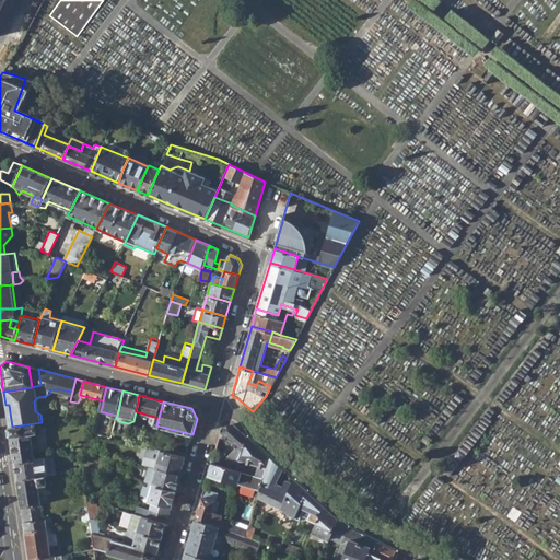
[(34,459),(31,433),(35,433),(34,423),(12,427),(9,427),(15,463),(34,459)]
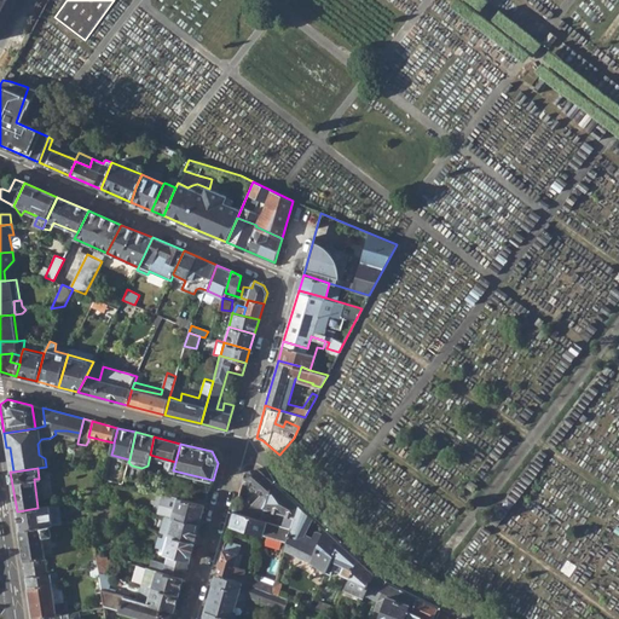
[(261,492),(256,505),(266,509),(275,484),(258,469),(247,473),(244,476),(261,492)]
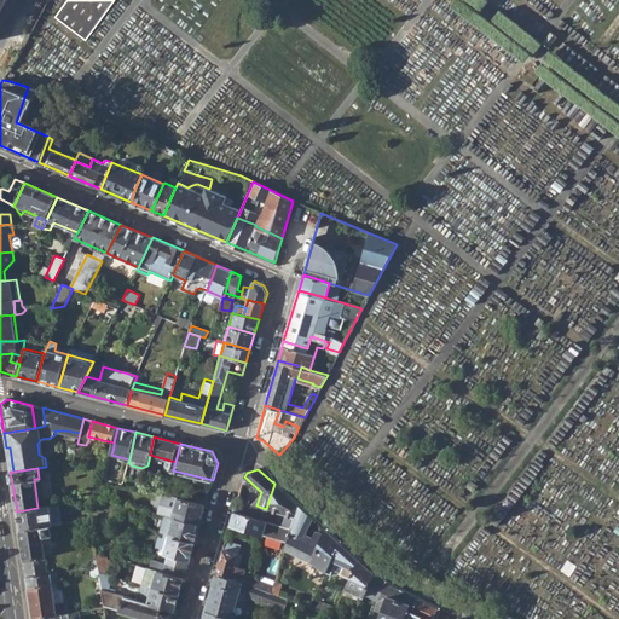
[(300,507),(275,484),(266,509),(266,510),(295,520),(300,507)]
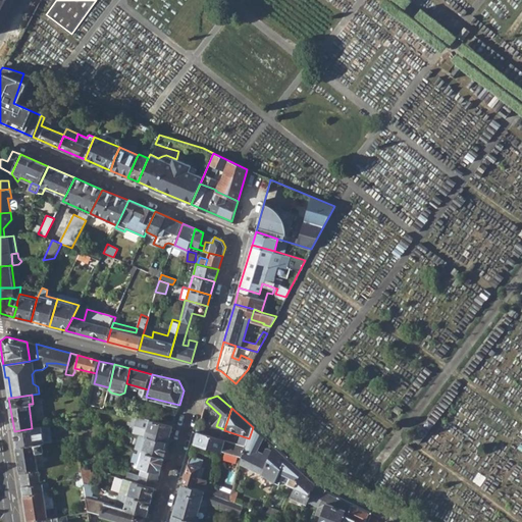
[(147,427),(144,435),(147,436),(168,442),(173,425),(137,416),(135,423),(147,427)]
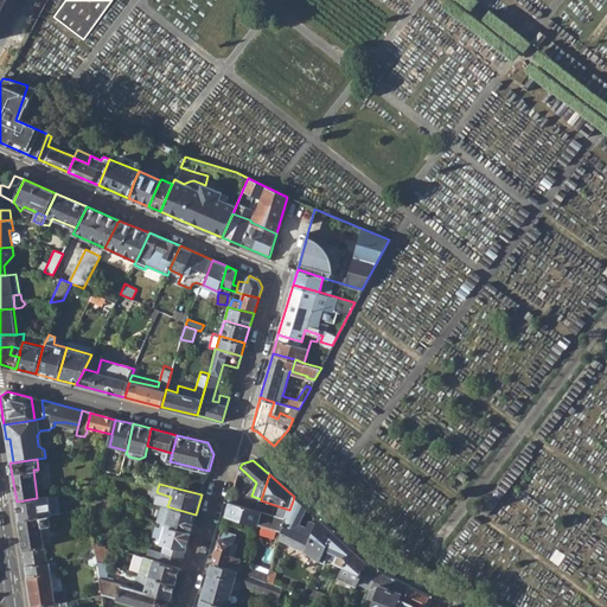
[(48,515),(61,513),(57,496),(37,498),(17,502),(19,519),(48,515)]
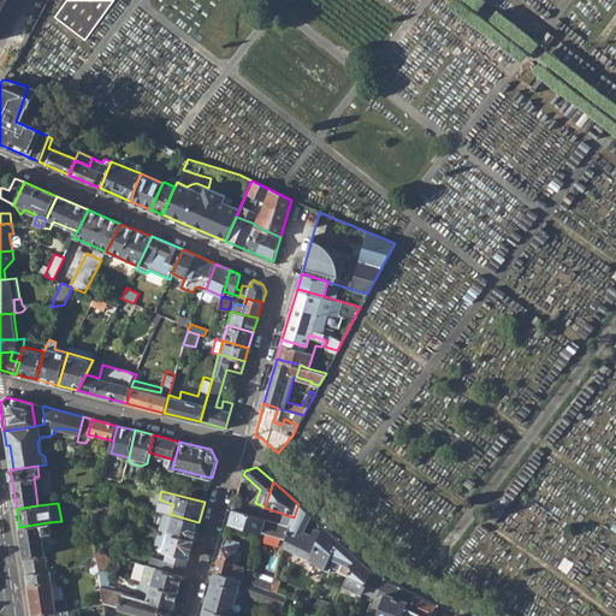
[(255,503),(252,515),(261,519),(265,508),(265,507),(255,503)]
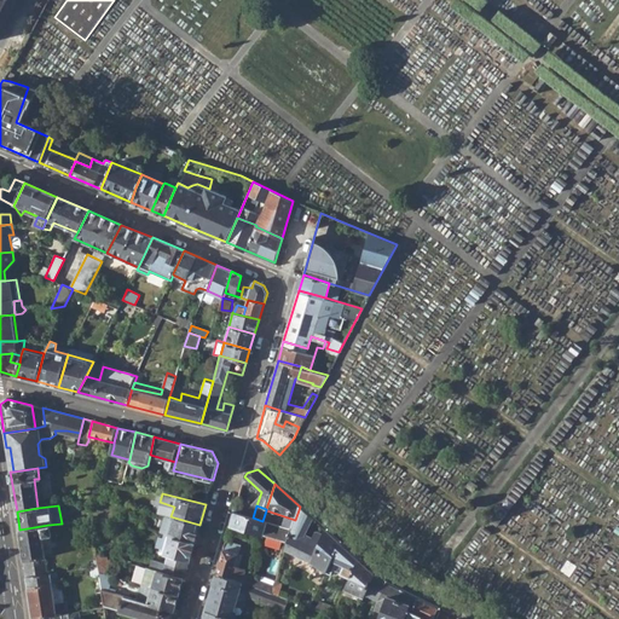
[(287,550),(311,560),(317,548),(322,538),(318,538),(314,539),(305,536),(312,519),(300,507),(295,520),(293,531),(289,542),(287,550)]
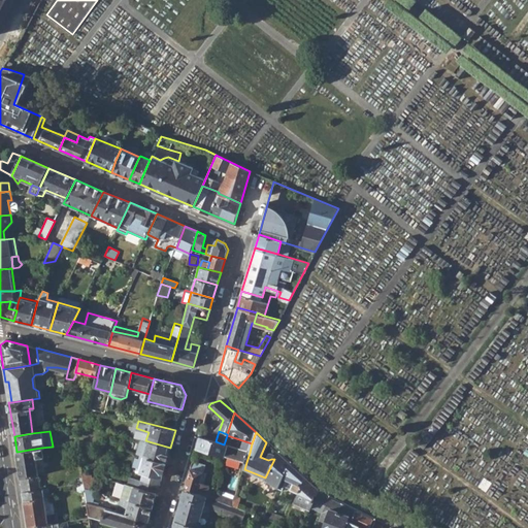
[(197,448),(246,462),(250,453),(228,446),(224,444),(216,441),(200,436),(197,448)]
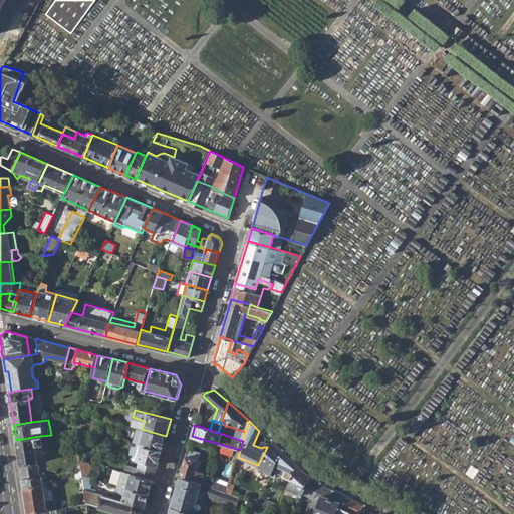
[(134,442),(136,443),(141,444),(145,430),(142,429),(138,428),(134,442)]
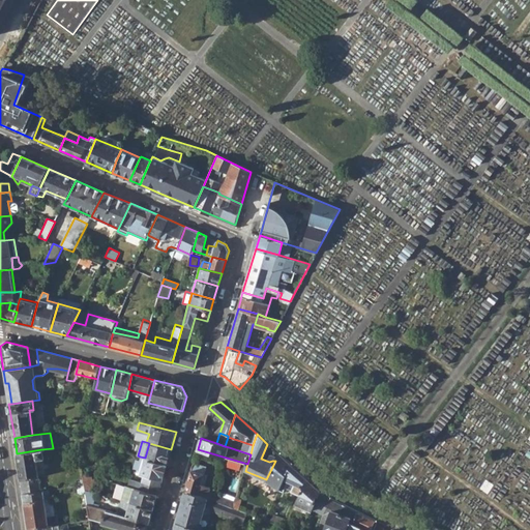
[(167,464),(171,449),(149,443),(145,458),(167,464)]
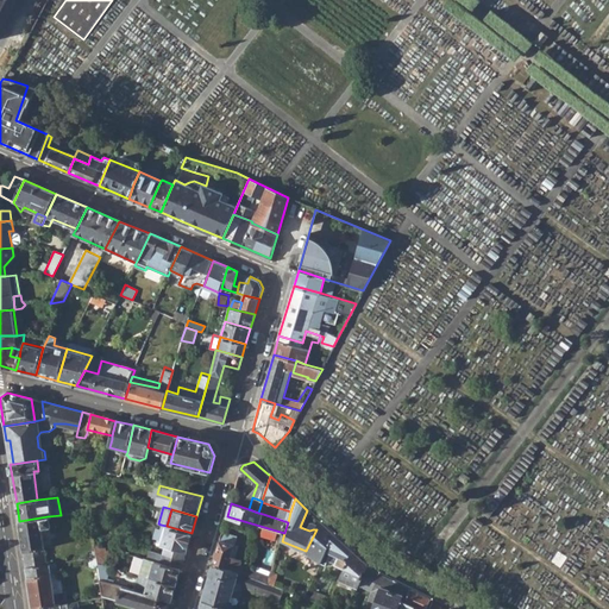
[(19,521),(26,569),(46,565),(41,529),(50,527),(48,516),(19,521)]
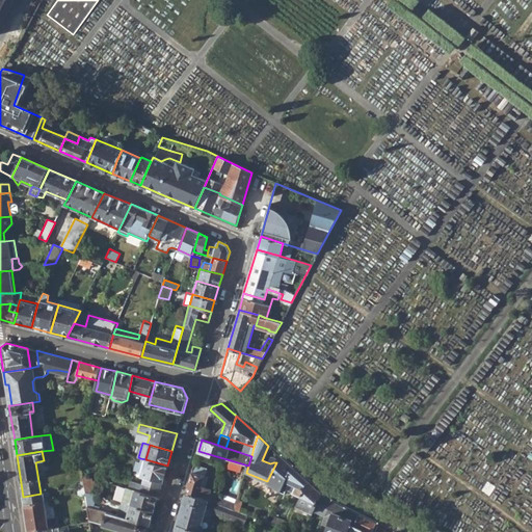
[(282,490),(282,488),(292,467),(280,456),(276,462),(272,471),(267,481),(282,490)]
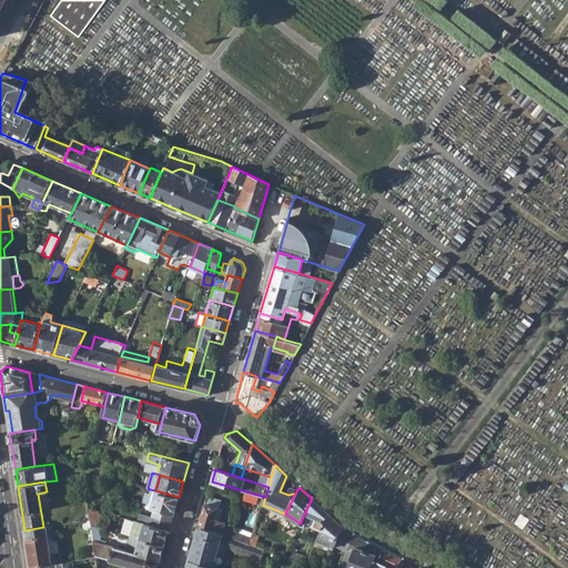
[(153,509),(151,518),(171,524),(179,497),(155,490),(150,489),(148,493),(144,493),(141,504),(144,505),(144,507),(153,509)]
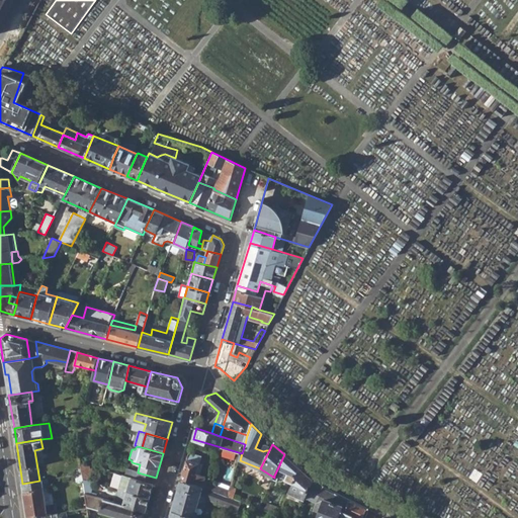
[(190,452),(182,481),(204,487),(206,488),(208,479),(209,477),(201,473),(197,472),(199,464),(201,455),(190,452)]
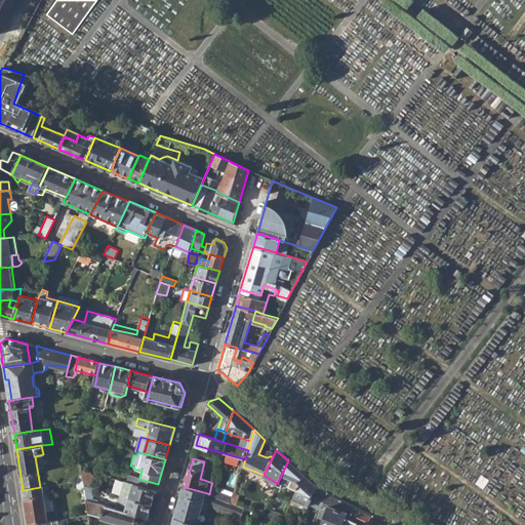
[(288,495),(293,498),(304,475),(288,460),(278,482),(283,484),(286,478),(293,481),(291,487),(288,495)]
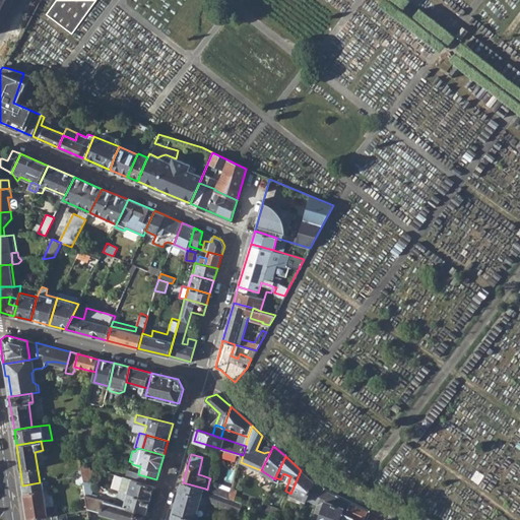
[(313,481),(301,470),(290,494),(289,495),(305,501),(313,481)]
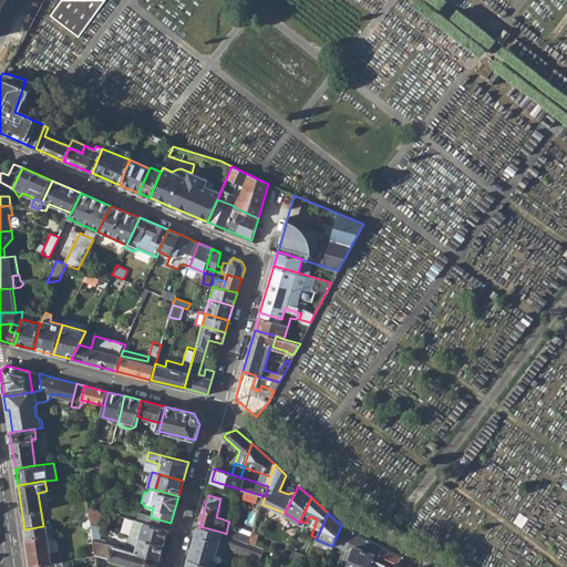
[(151,517),(140,514),(138,521),(143,523),(148,524),(151,517)]
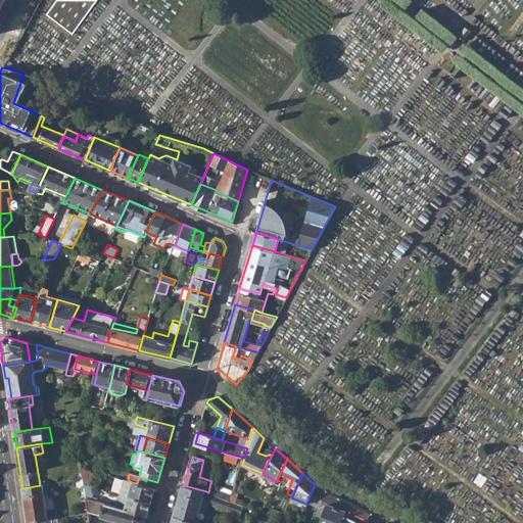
[(282,482),(290,485),(292,479),(285,476),(282,482)]
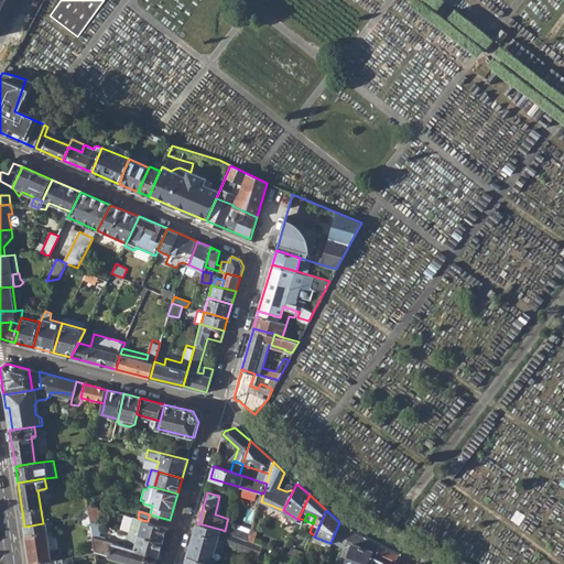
[(150,514),(148,521),(167,528),(170,520),(150,514)]
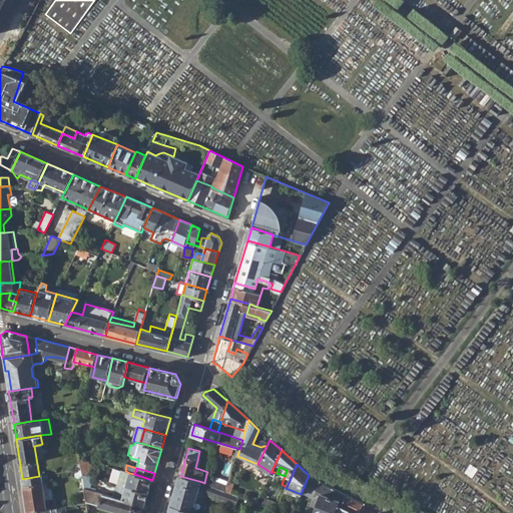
[(118,485),(125,487),(148,493),(152,480),(134,474),(129,473),(125,471),(122,471),(118,485)]
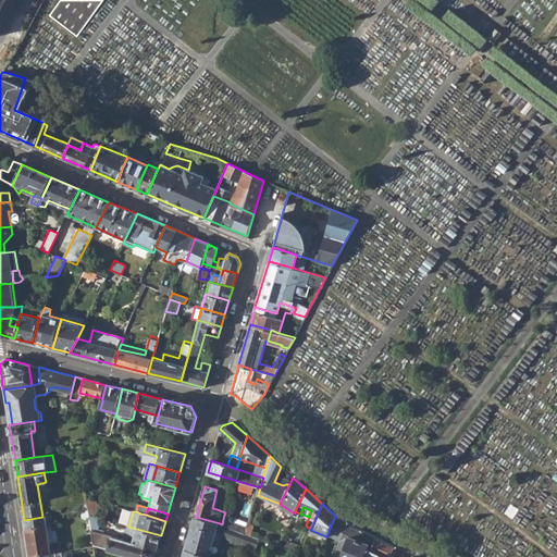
[(24,520),(31,556),(50,553),(62,551),(60,542),(49,544),(47,524),(52,523),(51,515),(42,517),(24,520)]
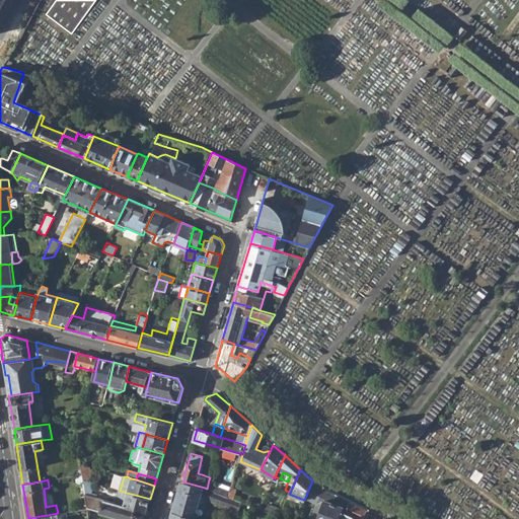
[(85,479),(84,490),(93,491),(94,480),(85,479)]
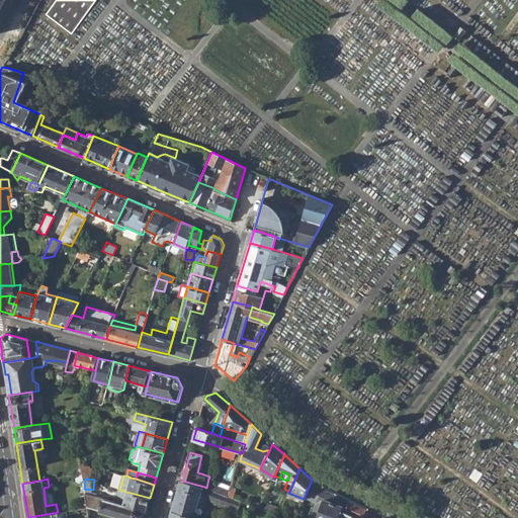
[(233,487),(208,479),(206,488),(211,490),(230,496),(233,487)]
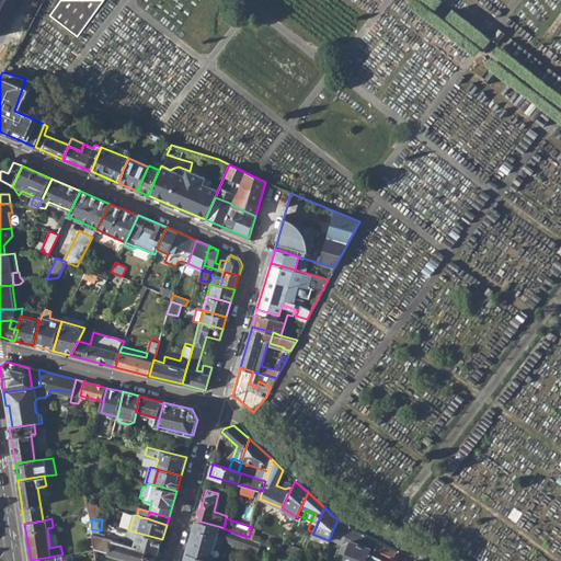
[(341,546),(347,528),(338,519),(329,540),(341,546)]
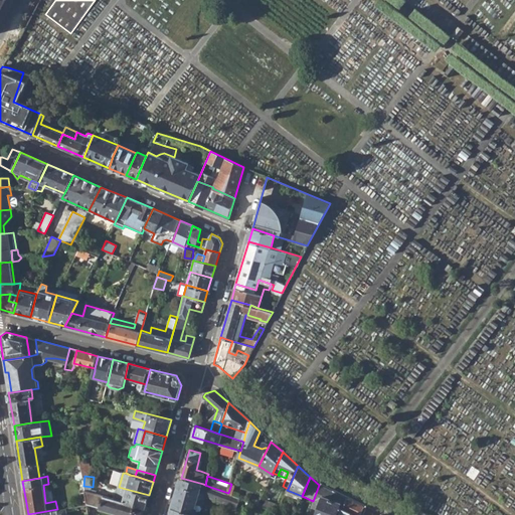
[(181,478),(178,488),(200,494),(203,484),(181,478)]
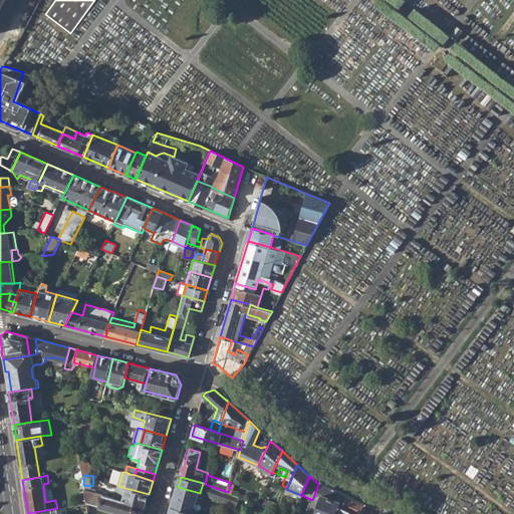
[(343,496),(325,487),(318,484),(312,500),(310,506),(318,510),(316,513),(335,513),(338,507),(343,496)]
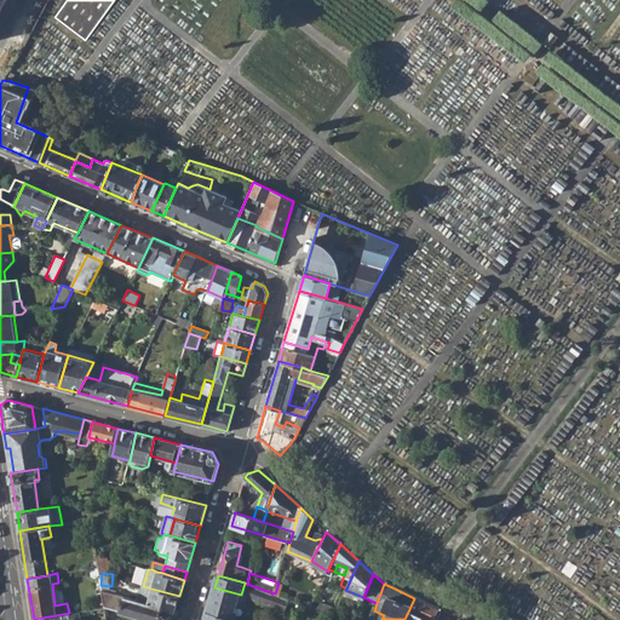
[(291,600),(275,593),(253,586),(250,595),(252,600),(286,610),(291,600)]
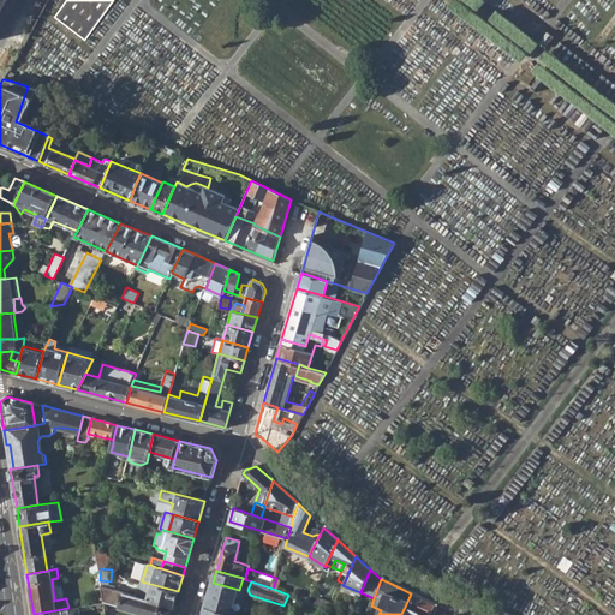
[(213,583),(206,608),(231,614),(236,614),(237,611),(232,610),(239,590),(213,583)]
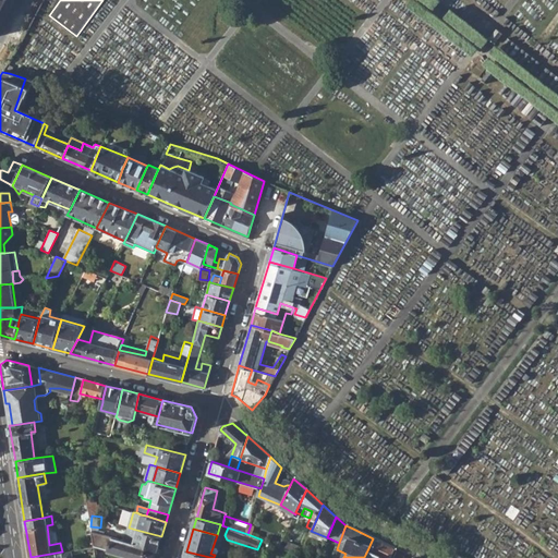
[(136,530),(133,543),(158,550),(161,536),(136,530)]
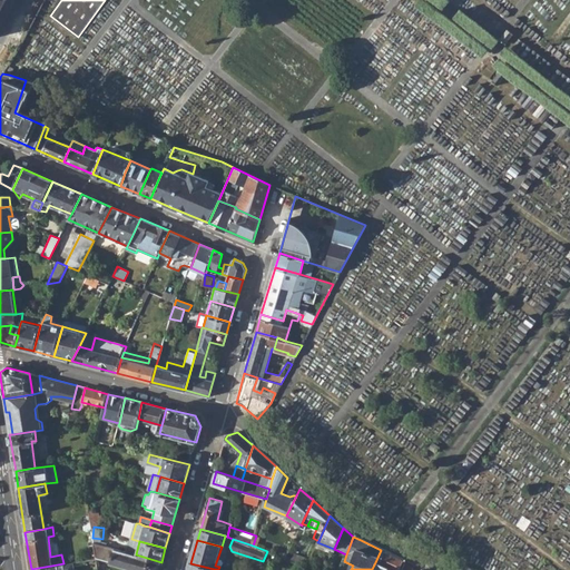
[(158,569),(161,562),(136,554),(95,543),(95,547),(97,559),(136,569),(158,569)]
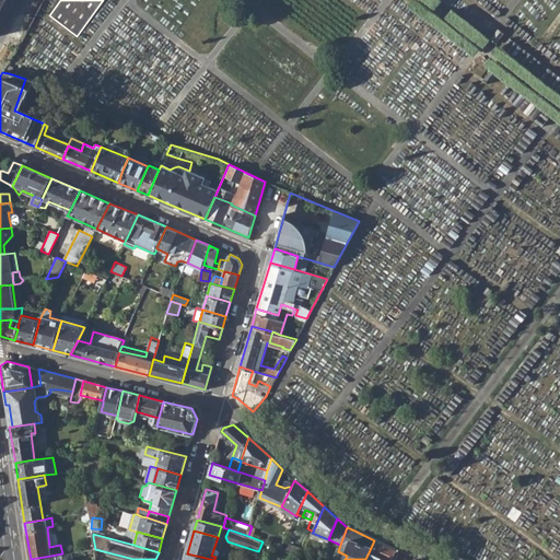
[(392,559),(396,551),(374,540),(369,552),(385,559),(392,559)]
